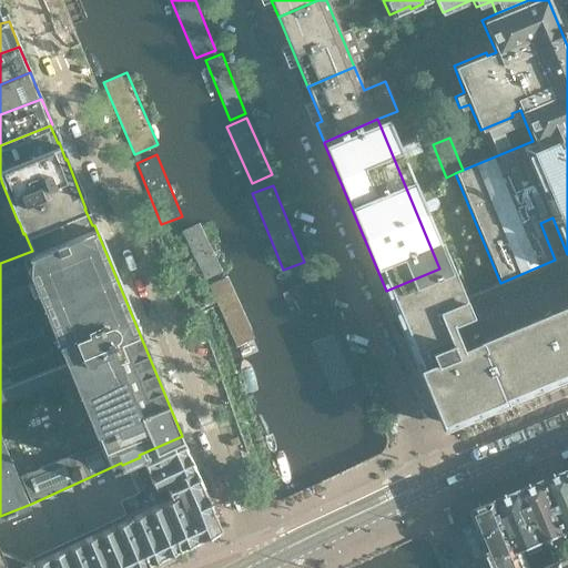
[(184,225),(165,233),(189,286),(206,279),(184,225)]
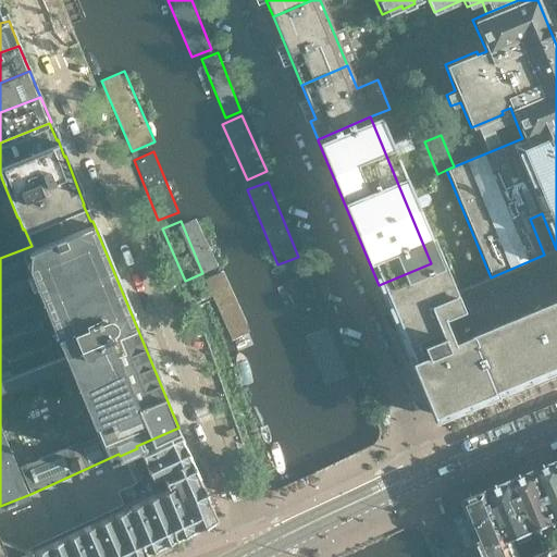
[(556,367),(556,248),(556,249),(544,255),(491,277),(450,294),(437,261),(431,263),(379,285),(434,419),(440,416),(556,367)]
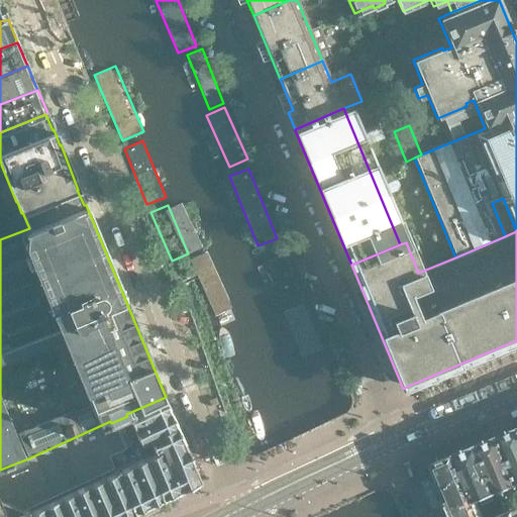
[(284,254),(264,264),(280,302),(300,293),(284,254)]
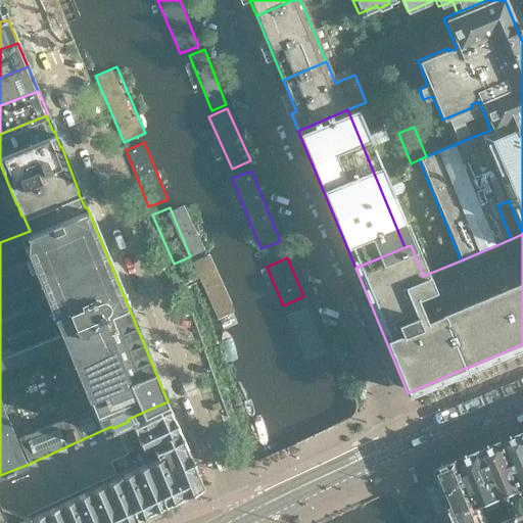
[(177,268),(202,324),(221,316),(195,259),(177,268)]
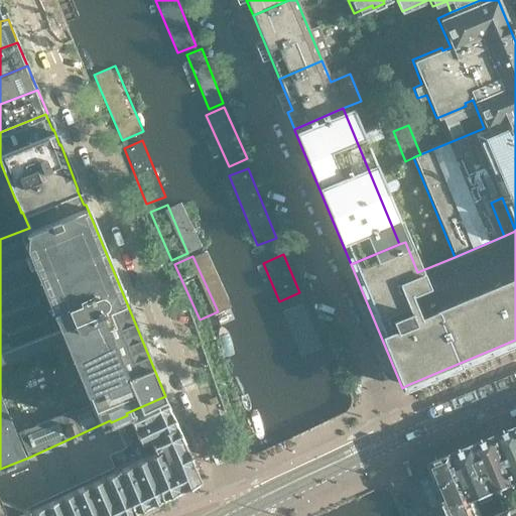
[(301,301),(280,309),(299,356),(319,348),(301,301)]
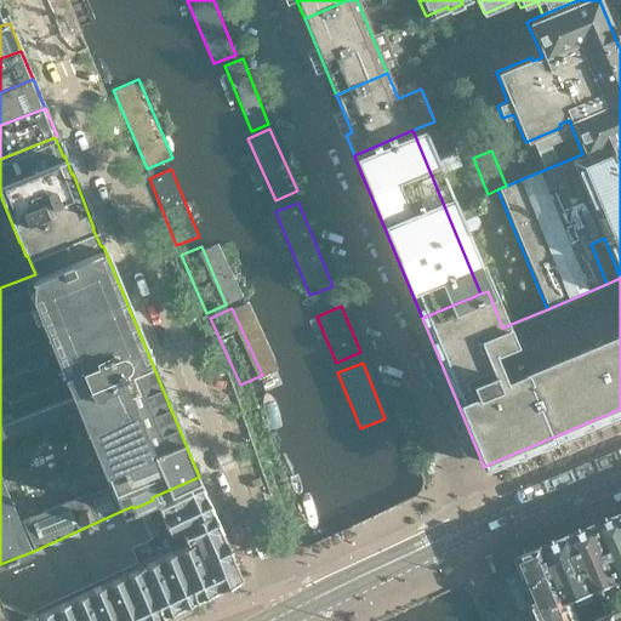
[(214,513),(199,477),(152,497),(153,500),(134,508),(149,542),(180,529),(214,513)]
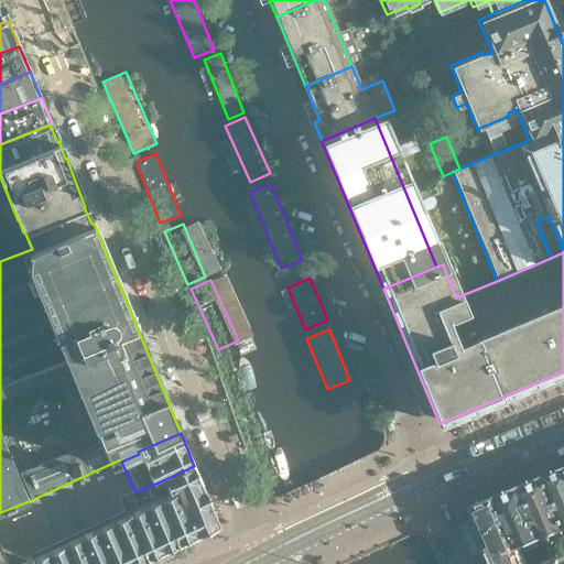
[(237,441),(235,434),(227,437),(229,444),(237,441)]
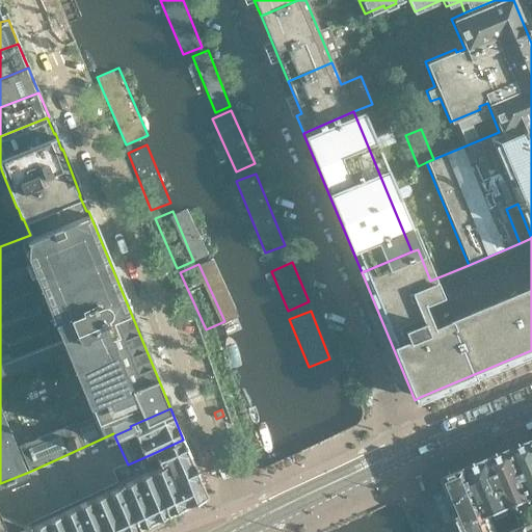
[(26,520),(116,478),(113,472),(128,464),(114,435),(113,433),(29,472),(0,483),(0,531),(30,531),(29,528),(26,520)]
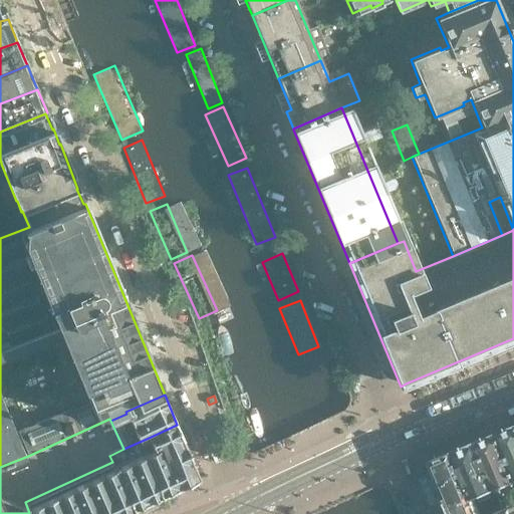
[(200,480),(177,425),(149,438),(156,454),(116,471),(134,510),(200,480)]
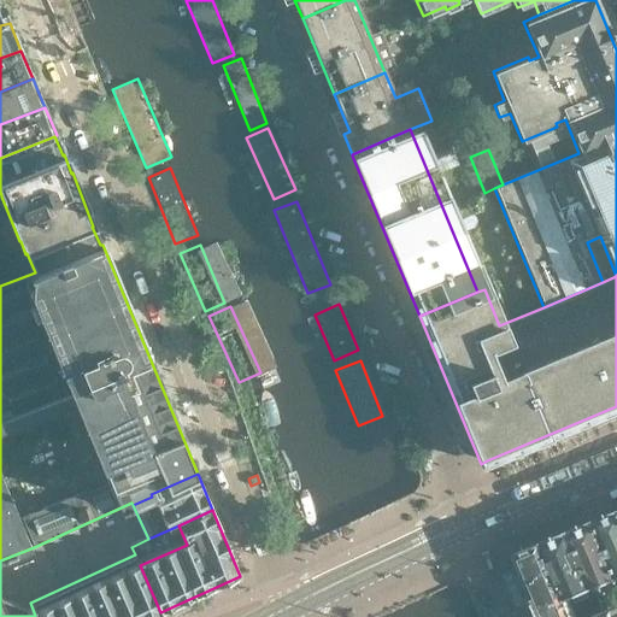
[(616,510),(598,518),(616,565),(616,510)]
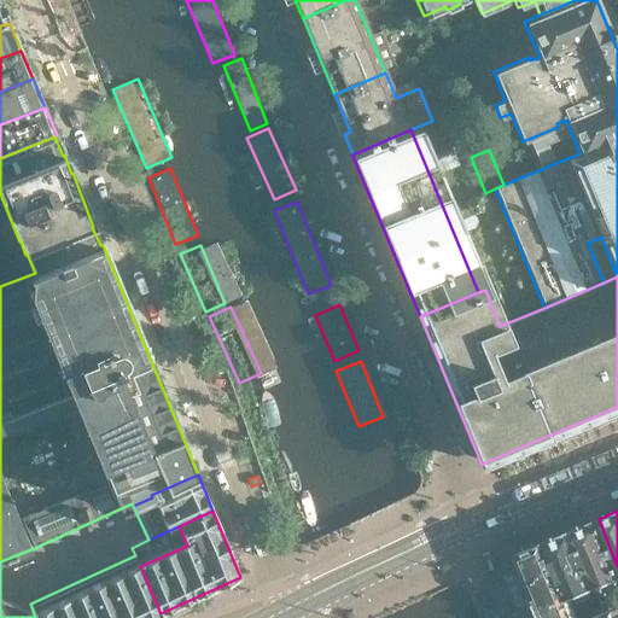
[(617,573),(617,566),(599,519),(571,531),(592,586),(617,573)]
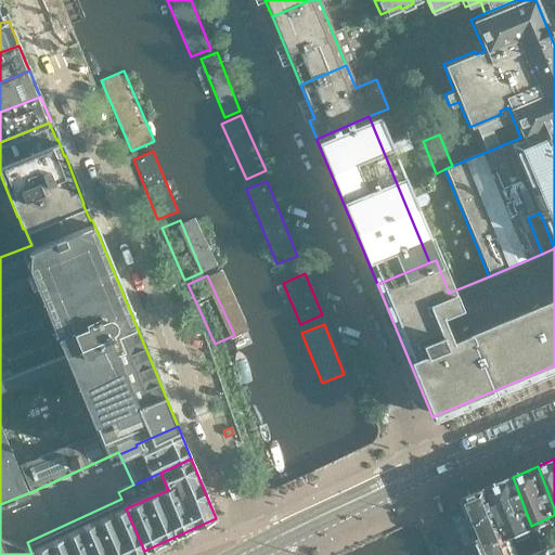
[(531,526),(513,477),(488,487),(506,537),(531,526)]
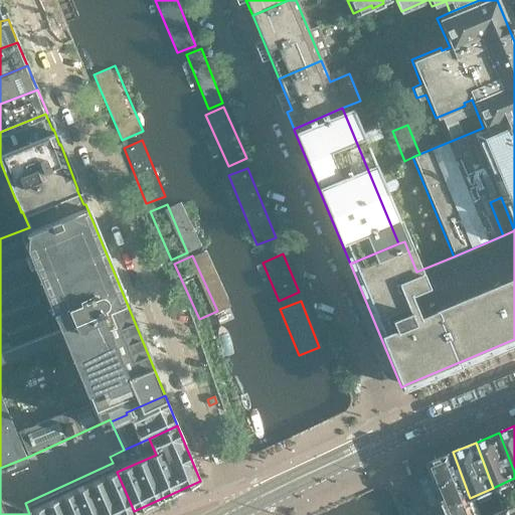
[(470,498),(453,452),(431,461),(438,477),(450,505),(470,498)]
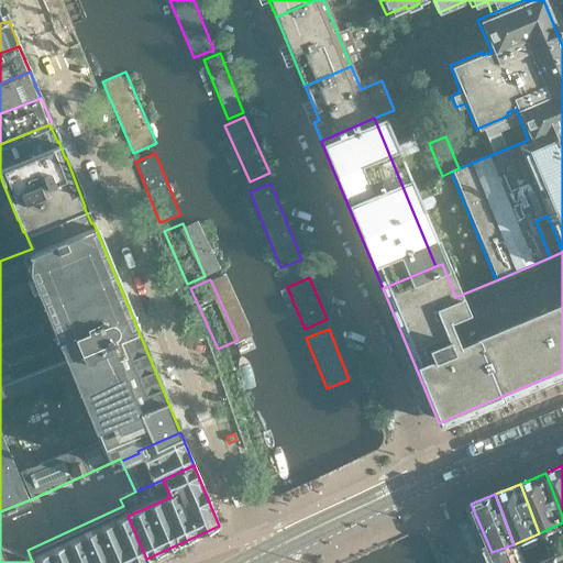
[(136,562),(146,559),(128,516),(123,506),(28,550),(31,559),(63,544),(97,530),(111,562),(136,562)]
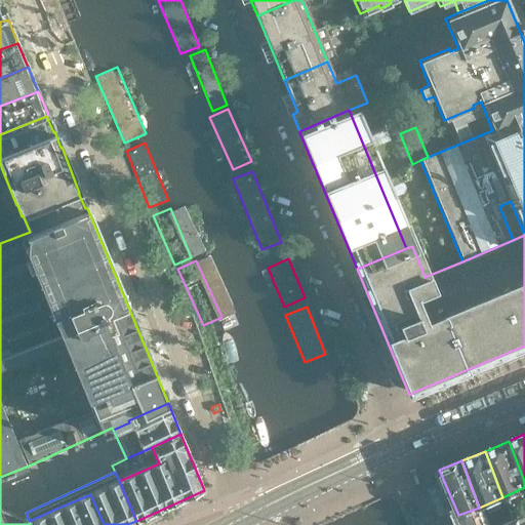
[(104,524),(90,494),(58,508),(65,524),(104,524)]
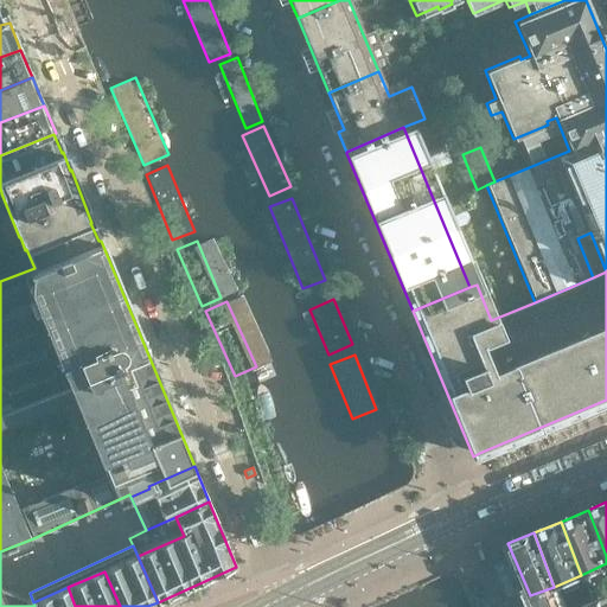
[(75,606),(68,587),(33,602),(34,606),(75,606)]
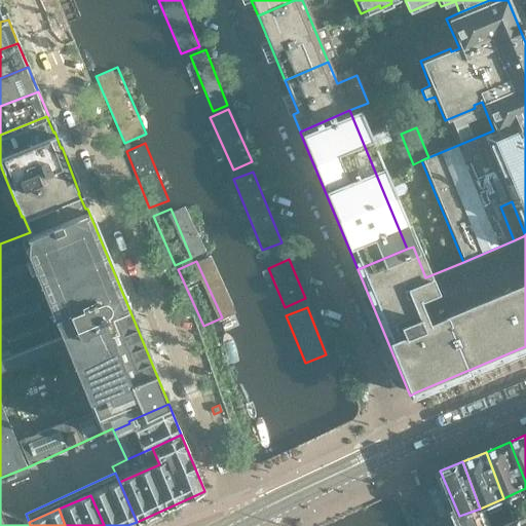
[(486,525),(480,509),(459,516),(463,525),(486,525)]
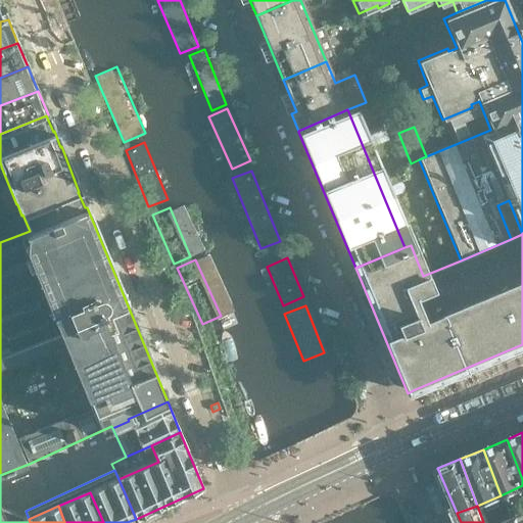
[(522,522),(522,510),(495,522),(522,522)]
